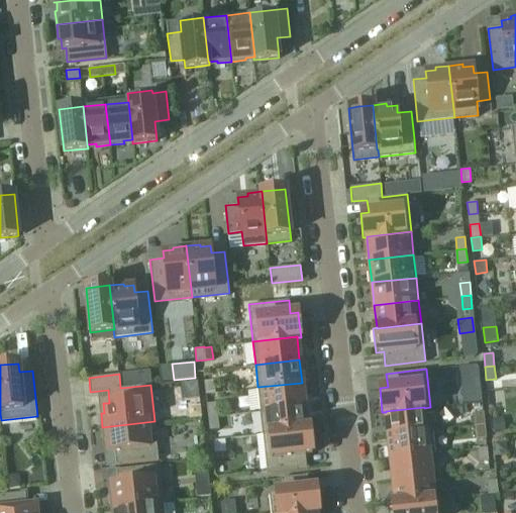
[(205,381),(206,393),(215,392),(214,379),(205,381)]
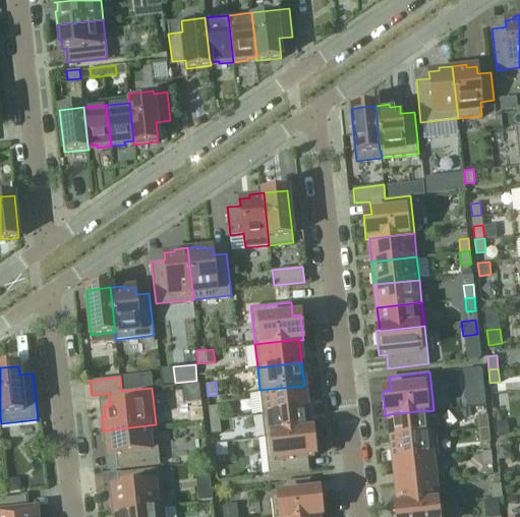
[(304,386),(260,390),(263,413),(306,408),(304,386)]
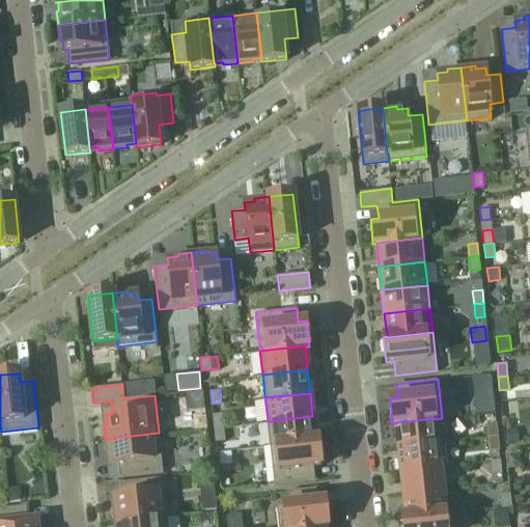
[(494,397),(483,398),(484,413),(495,412),(494,397)]
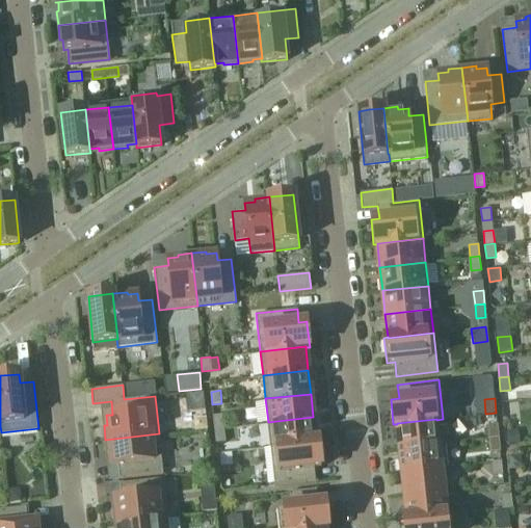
[(224,427),(222,414),(213,415),(214,428),(224,427)]
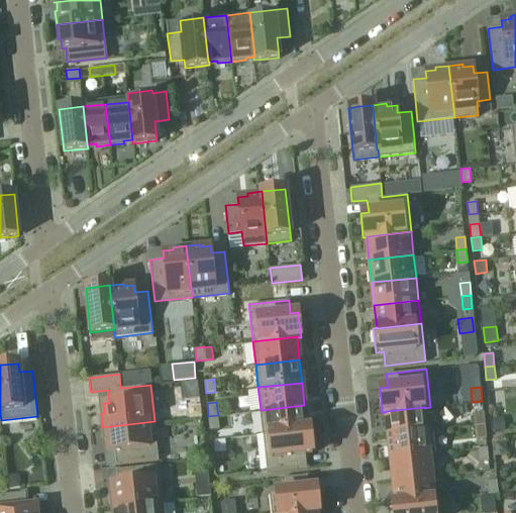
[(199,403),(188,404),(189,415),(200,414),(199,403)]
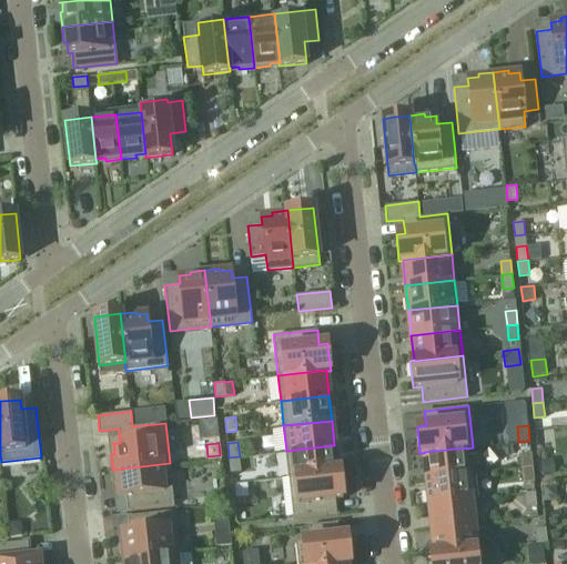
[(334,445),(286,451),(289,476),(337,471),(337,470),(334,445)]
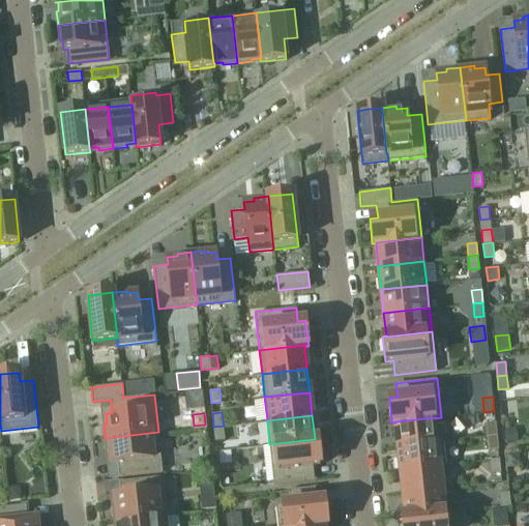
[(395,421),(395,422),(398,445),(437,441),(437,440),(435,418),(435,417),(395,421)]
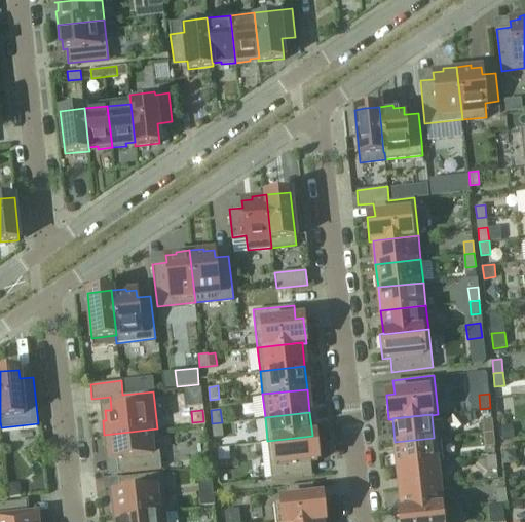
[(493,432),(491,418),(482,419),(483,433),(493,432)]
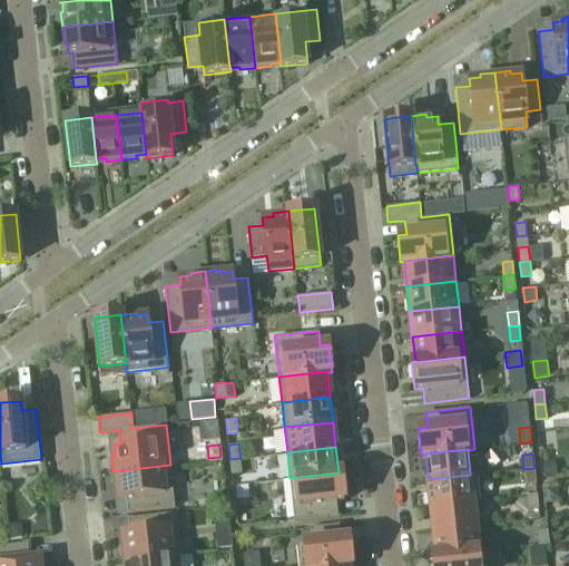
[(229,459),(232,472),(242,472),(241,458),(229,459)]
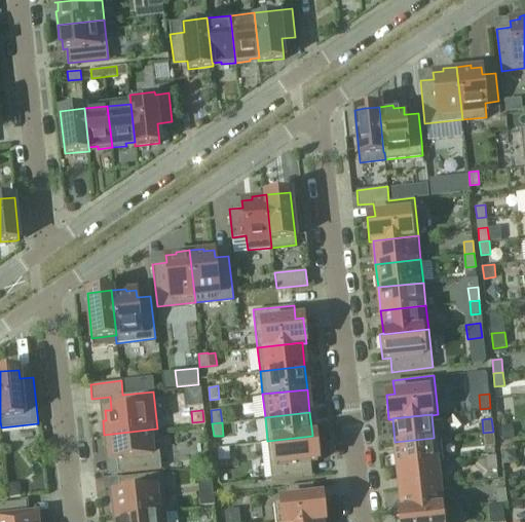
[(157,429),(104,435),(106,449),(109,448),(110,458),(117,458),(118,472),(161,467),(157,429)]
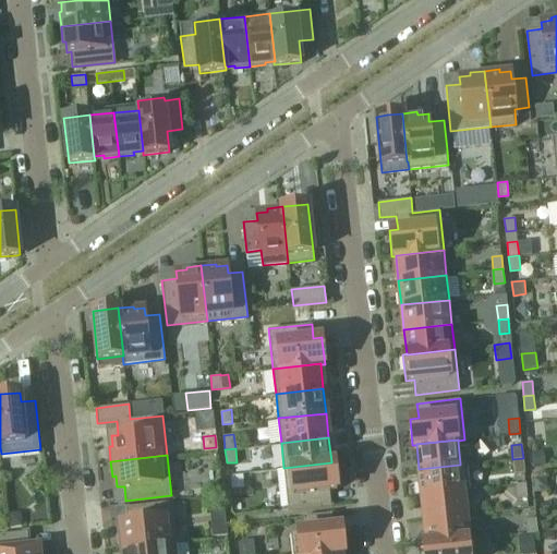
[(523,458),(512,459),(515,473),(524,471),(523,458)]
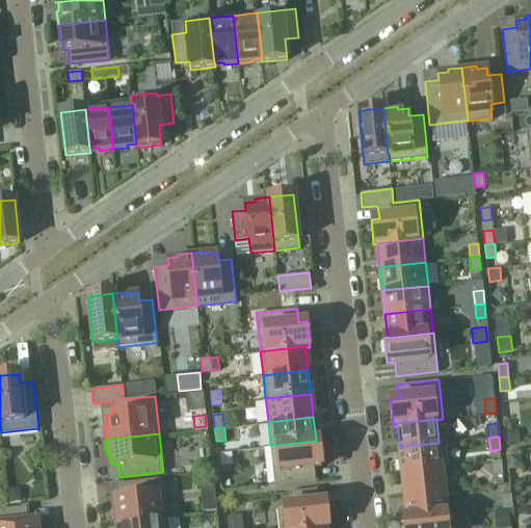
[(270,446),(274,484),(316,480),(314,466),(322,465),(319,440),(316,440),(316,441),(270,446)]
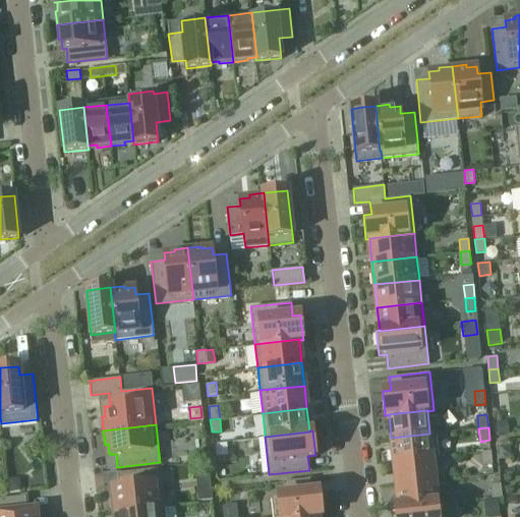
[(429,433),(429,434),(391,438),(394,461),(432,457),(439,457),(436,432),(429,433)]
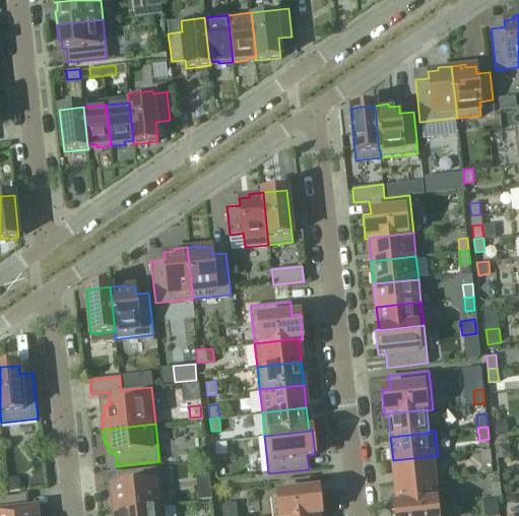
[(508,442),(496,443),(497,456),(510,454),(508,442)]
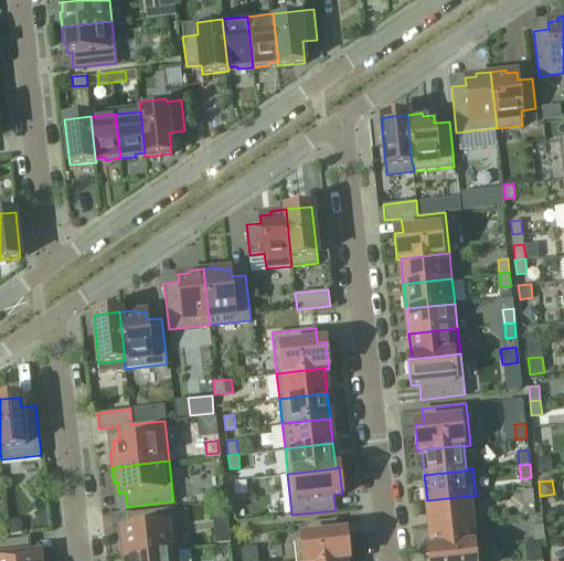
[(532,488),(522,489),(523,504),(534,503),(532,488)]
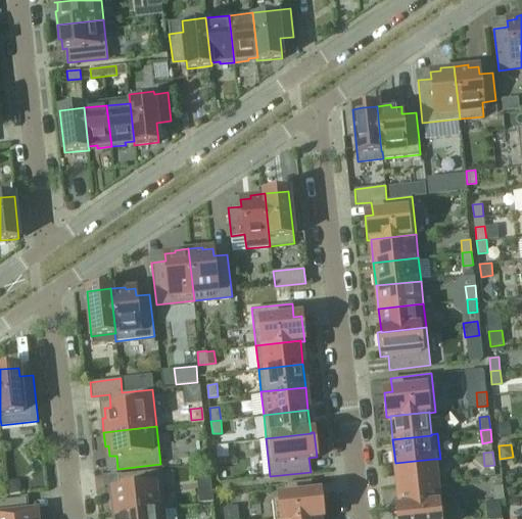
[(436,481),(434,459),(395,463),(397,485),(436,481)]
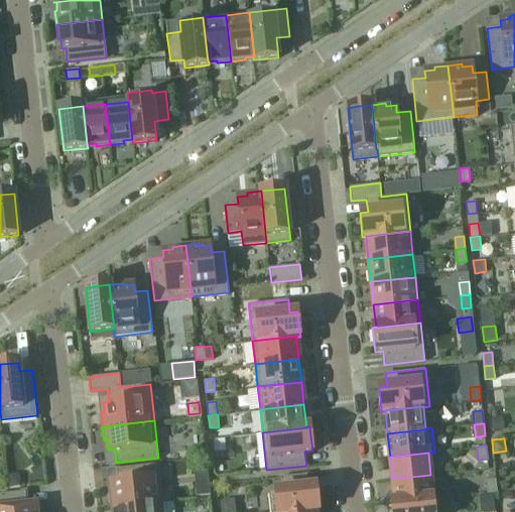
[(111,506),(162,501),(158,464),(116,468),(118,482),(111,482),(112,492),(110,493),(111,506)]
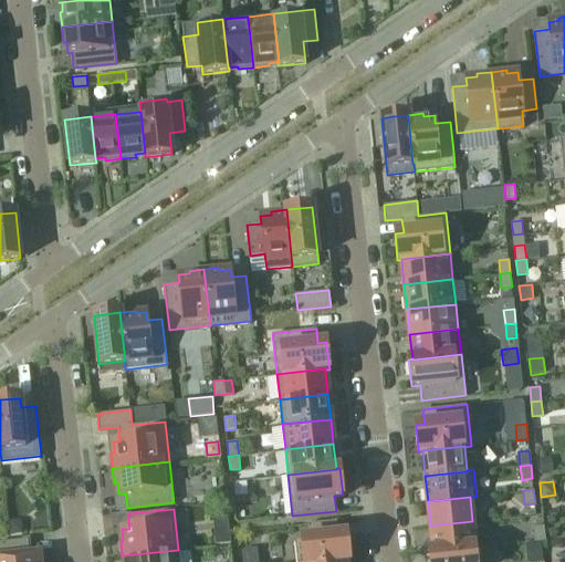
[(21,519),(7,520),(8,533),(22,532),(21,519)]
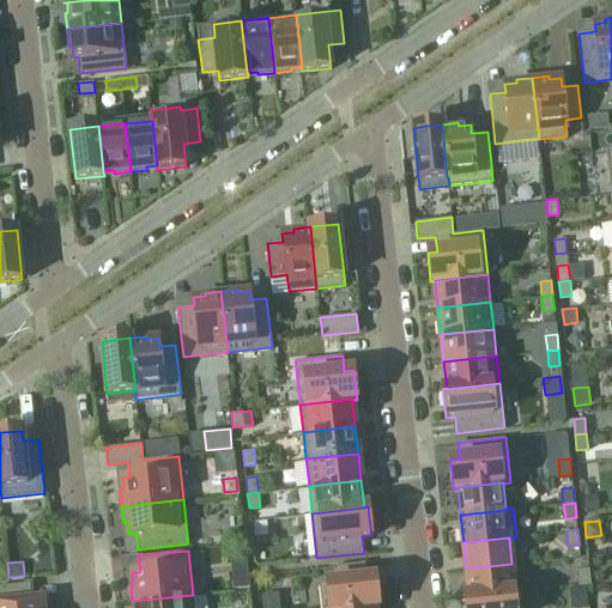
[(332,566),(333,582),(319,583),(321,607),(359,607),(375,607),(379,607),(376,577),(367,578),(364,563),(332,566)]
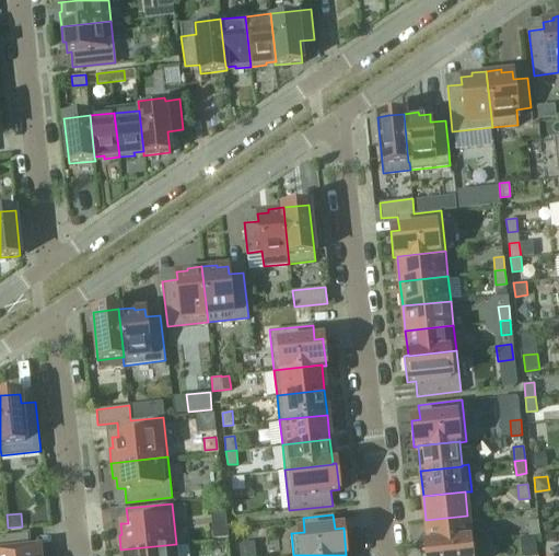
[(469,540),(467,517),(467,516),(426,520),(429,544),(429,545),(469,541),(469,540)]
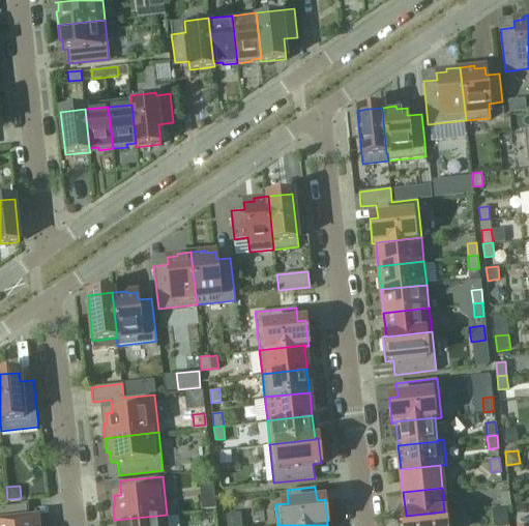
[(500,493),(501,505),(510,504),(509,492),(500,493)]
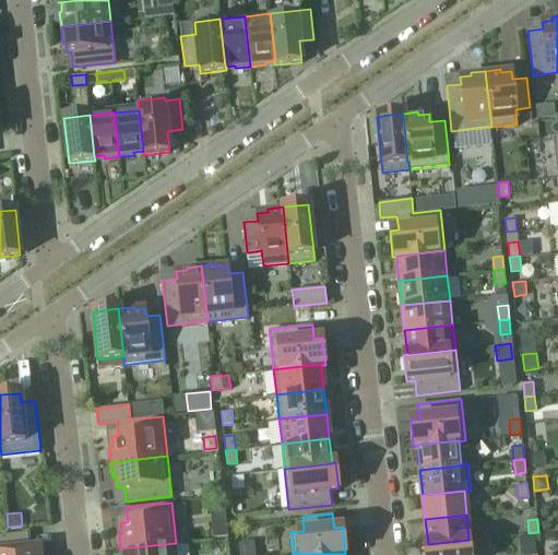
[(226,522),(212,523),(213,538),(227,536),(226,522)]
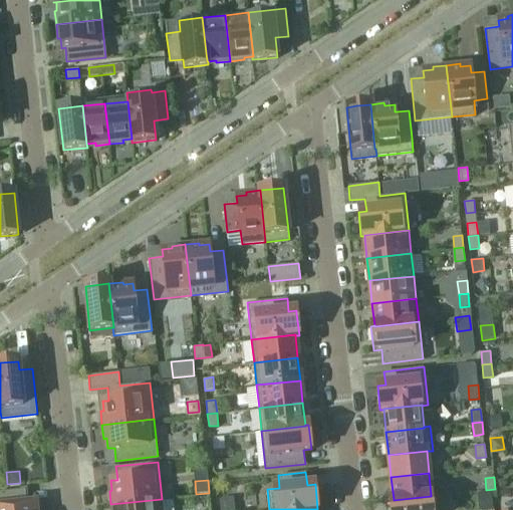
[(0,509),(36,509),(36,501),(26,502),(25,489),(0,491),(0,509)]
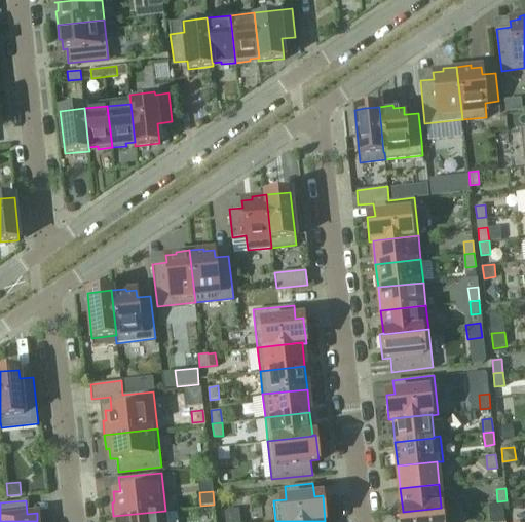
[(225,521),(240,521),(239,507),(224,509),(225,521)]
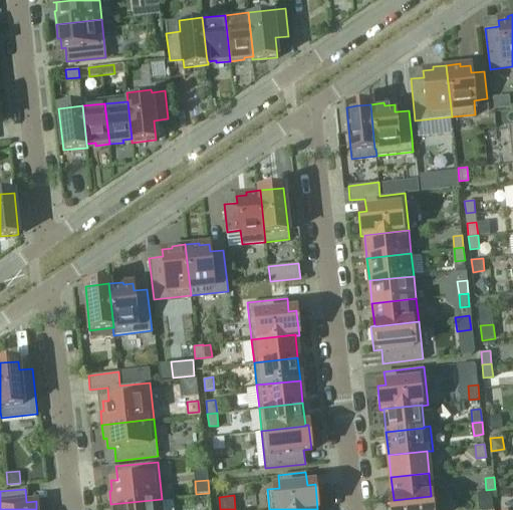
[(390,500),(391,509),(438,509),(437,495),(431,495),(431,496),(394,500),(394,499),(390,500)]
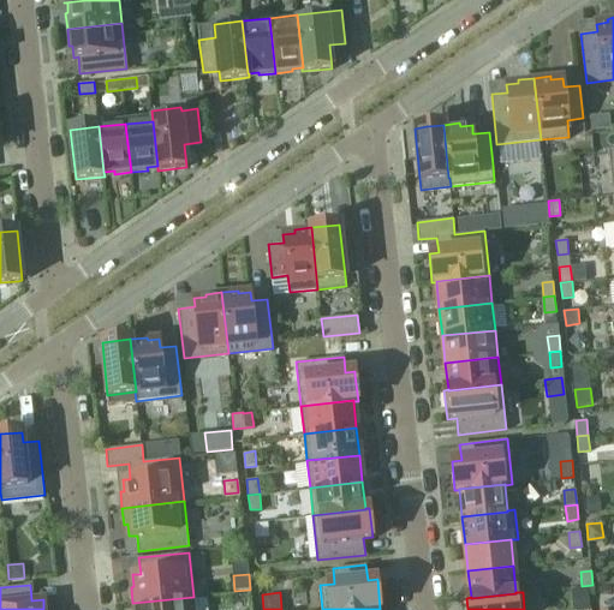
[(195,609),(194,597),(132,603),(132,609),(195,609)]
